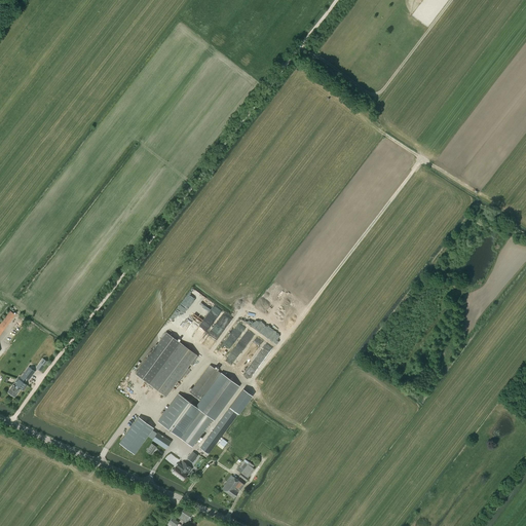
[(203,318),(214,304),(190,288),(174,312),(181,316),(183,312),(187,315),(190,310),(203,318)]
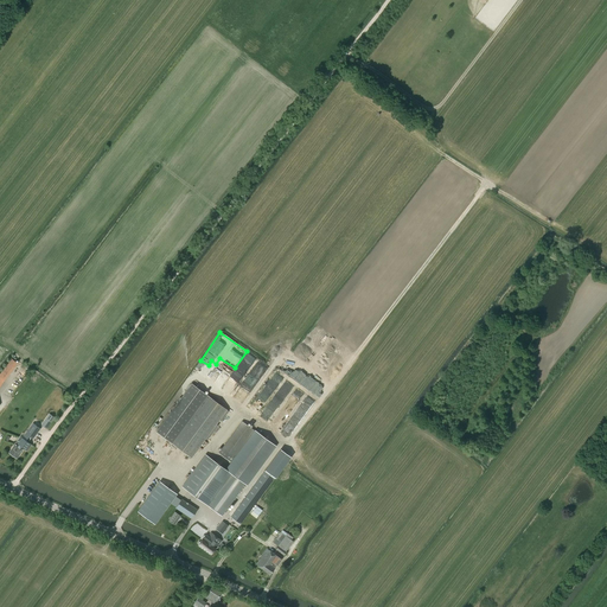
[(223,385),(230,374),(223,369),(216,381),(223,385)]
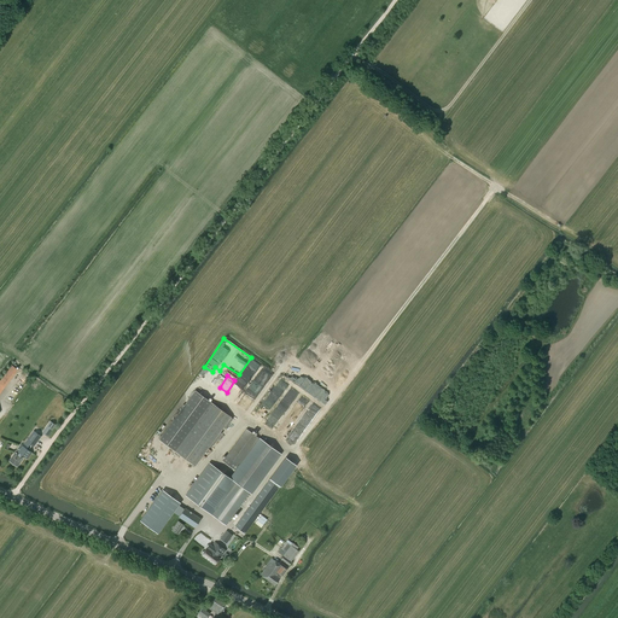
[(231,418),(196,390),(159,439),(196,466),(231,418)]
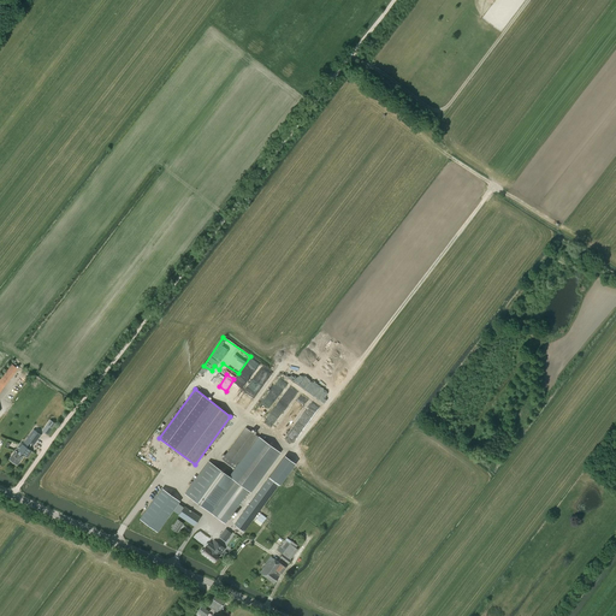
[(42,431),(47,434),(55,424),(51,420),(42,431)]
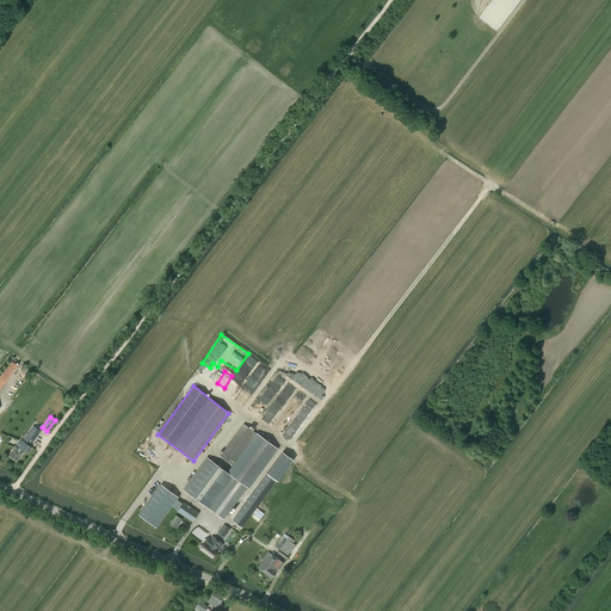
[(244,424),(220,456),(232,466),(235,461),(255,433),(244,424)]
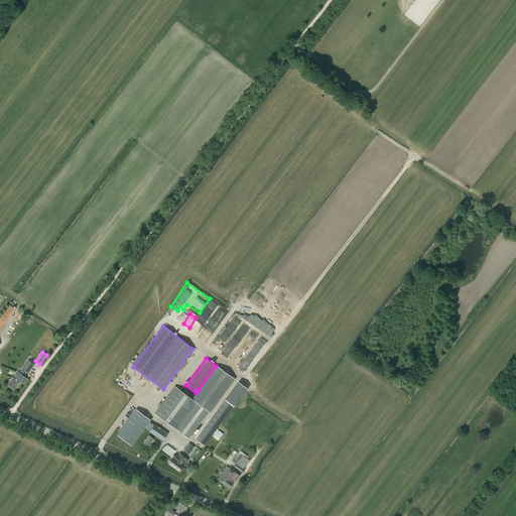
[(28,361),(15,379),(13,378),(8,385),(14,390),(19,383),(17,381),(18,380),(22,383),(26,378),(24,376),(27,372),(33,365),(28,361)]
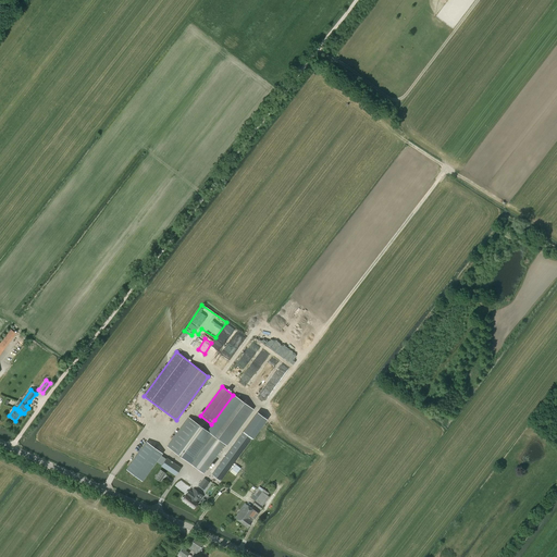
[(168,446),(203,473),(225,444),(226,445),(254,409),(234,394),(233,395),(214,420),(211,424),(207,431),(189,418),(168,446)]
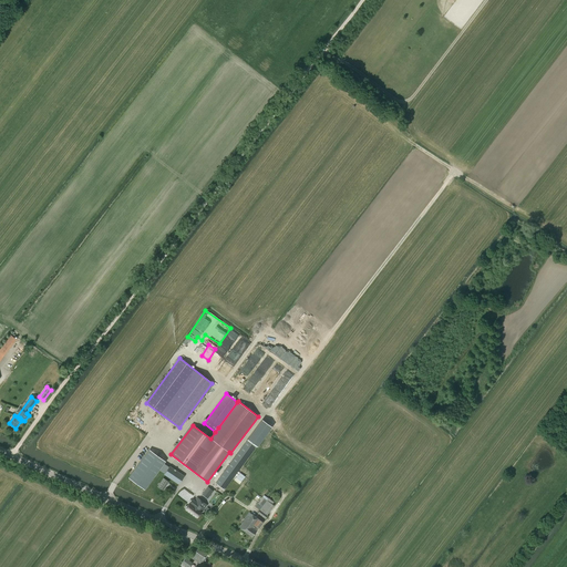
[(222,490),(251,442),(246,437),(215,485),(222,490)]
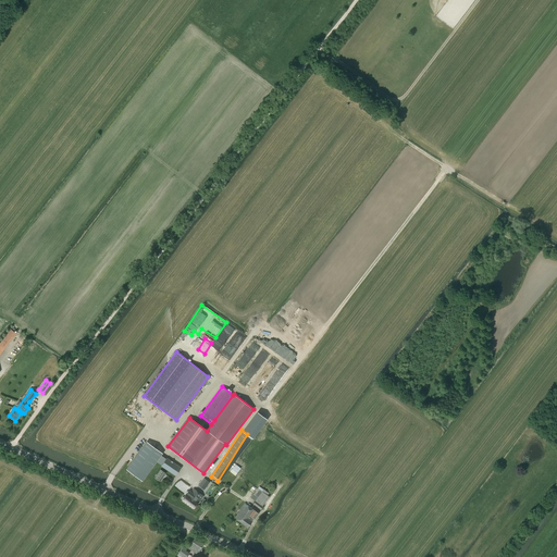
[(143,481),(152,468),(136,456),(126,469),(143,481)]
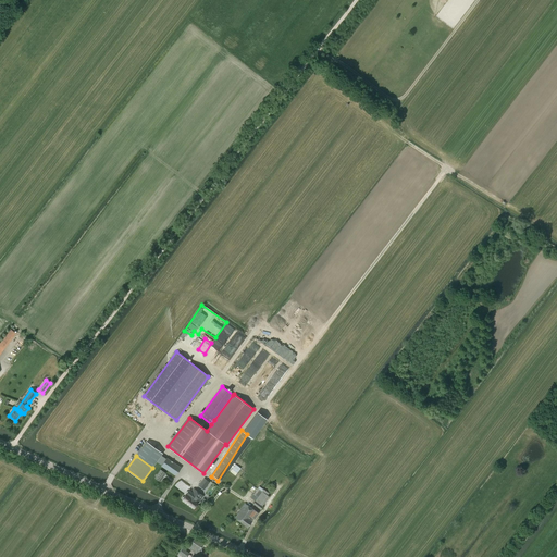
[(175,475),(181,468),(166,458),(161,466),(175,475)]
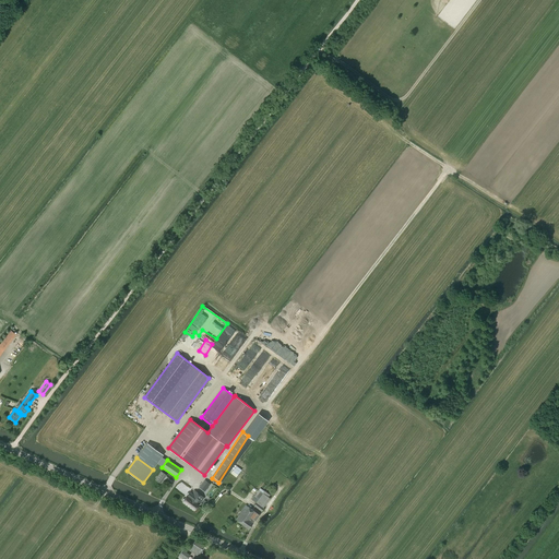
[(235,477),(241,470),(237,465),(230,473),(235,477)]
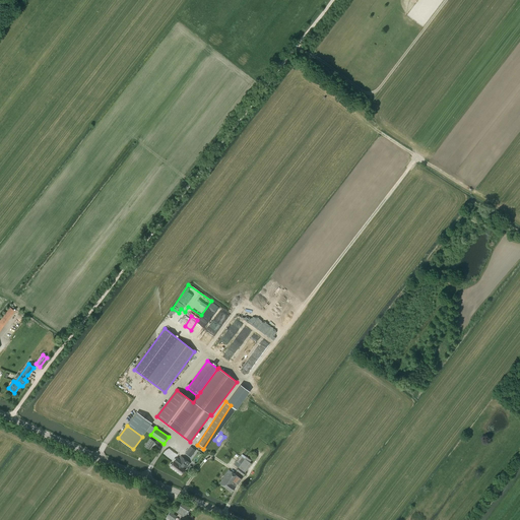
[(148,449),(153,441),(149,438),(144,446),(148,449)]
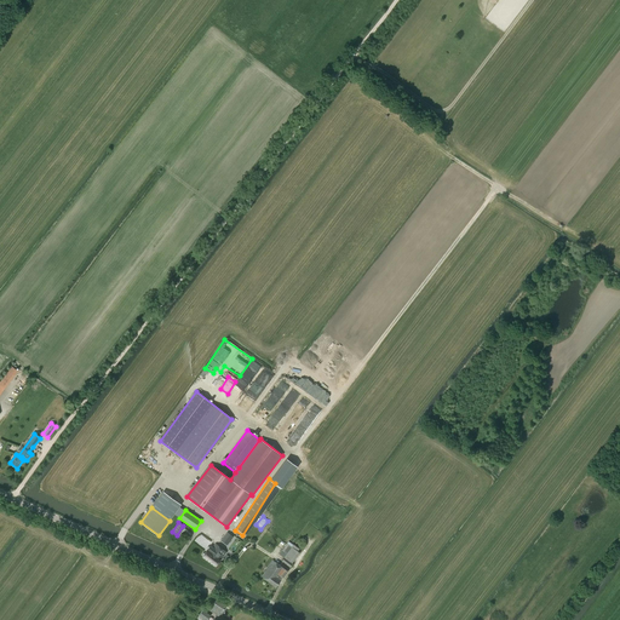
[(227,545),(233,537),(227,533),(220,541),(227,545)]
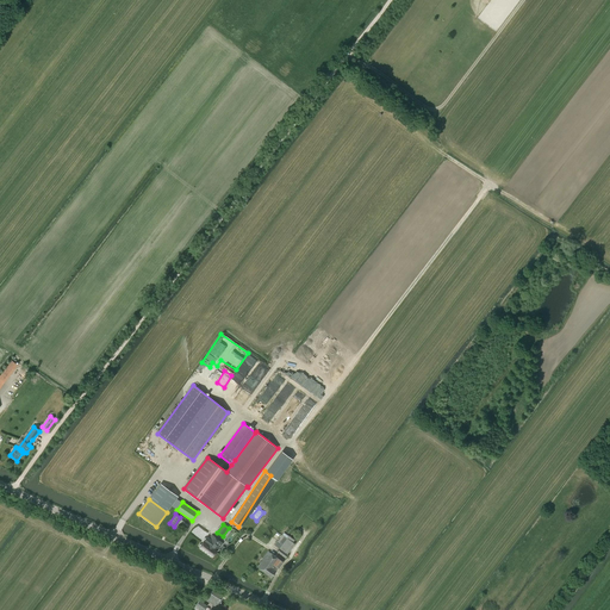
[(217,551),(223,543),(212,535),(209,539),(206,537),(199,547),(212,556),(217,551)]
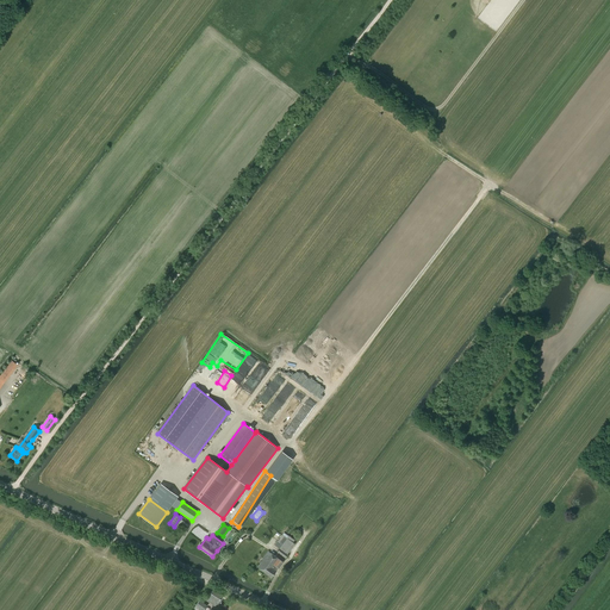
[(286,559),(288,555),(280,548),(277,552),(286,559)]
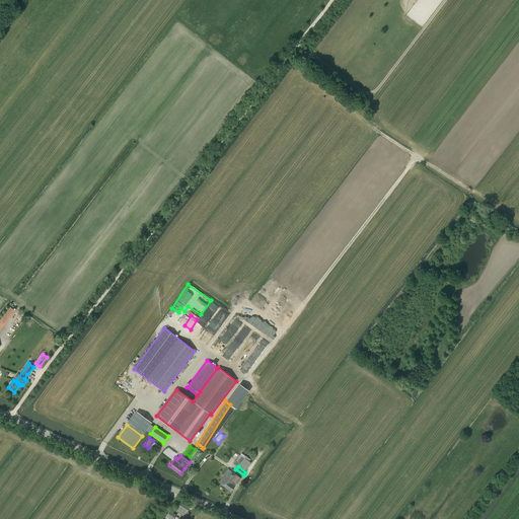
[(219,483),(226,488),(230,482),(231,483),(236,474),(231,470),(231,471),(228,468),(223,474),(224,475),(219,483)]
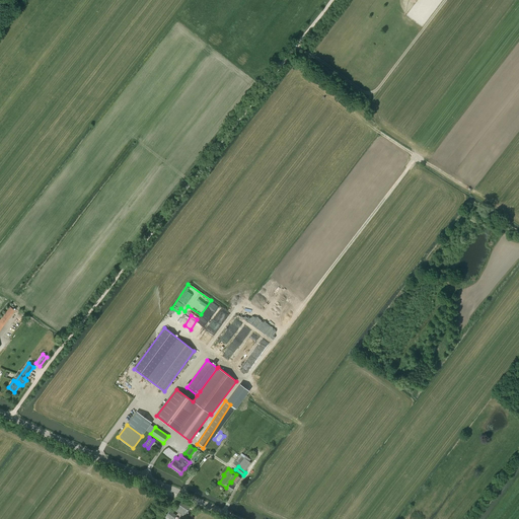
[(241,478),(236,474),(231,483),(230,482),(226,488),(231,492),(237,484),(241,478)]
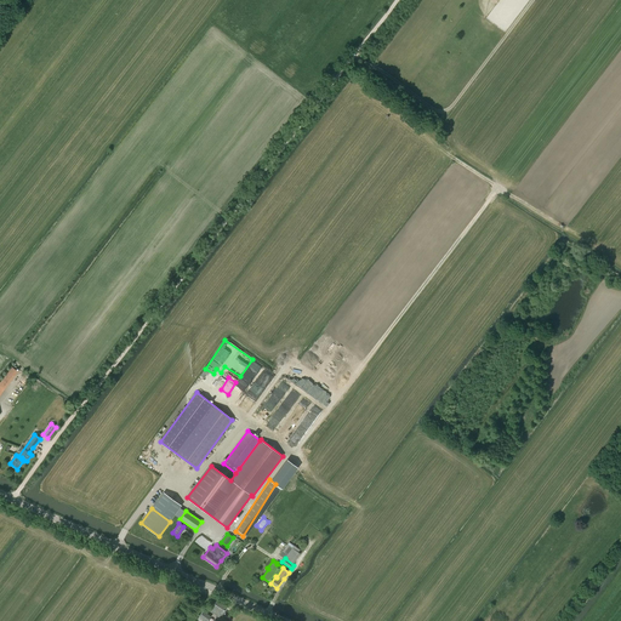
[(217,598),(211,609),(216,613),(215,615),(218,617),(221,615),(228,605),(217,598)]
